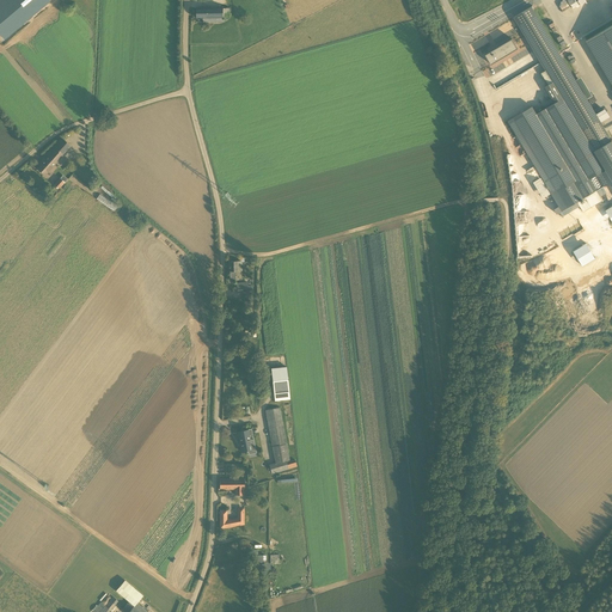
[(0,0),(0,38),(1,41),(49,0),(48,0),(0,0)]
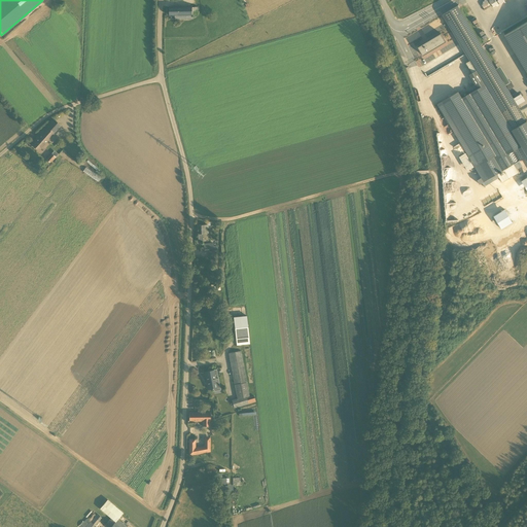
[(500,0),(497,0),(488,6),(486,3),(480,7),(486,18),(504,6),(500,0)]
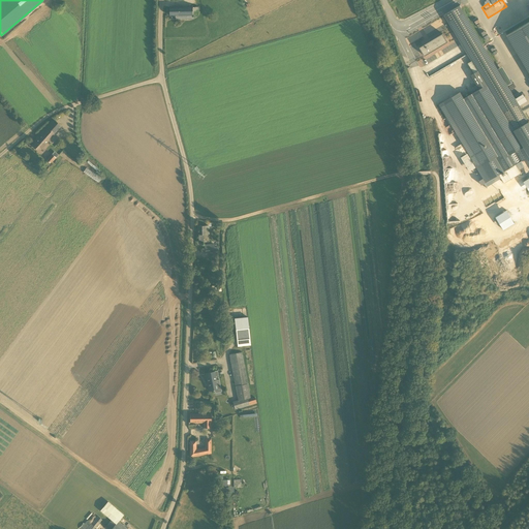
[(528,121),(459,5),(444,13),(446,18),(450,25),(472,61),(468,63),(474,73),(471,75),(479,89),(469,95),(466,90),(460,93),(460,92),(439,104),(487,182),(496,177),(496,178),(499,177),(498,175),(499,175),(504,183),(520,173),(518,169),(524,165),(521,160),(528,159),(528,161),(528,121)]
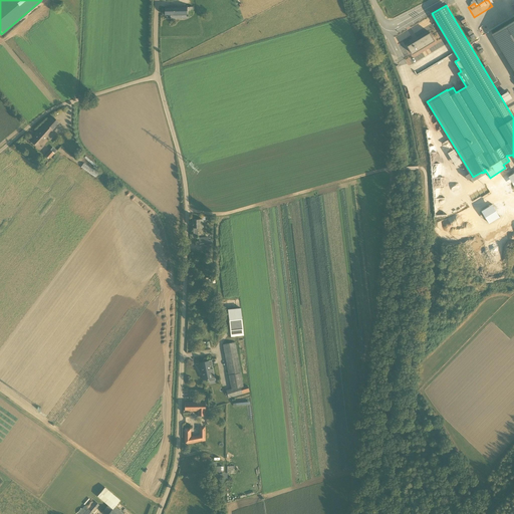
[(192,15),(192,8),(186,8),(186,7),(165,7),(165,15),(171,15),(171,18),(187,18),(187,15),(192,15)]
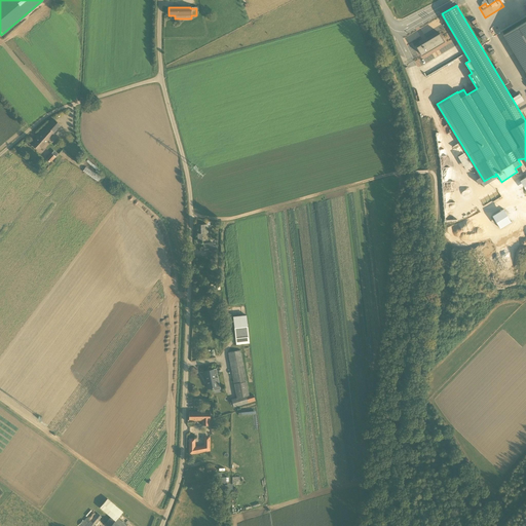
[(516,12),(511,15),(514,22),(519,17),(516,12)]
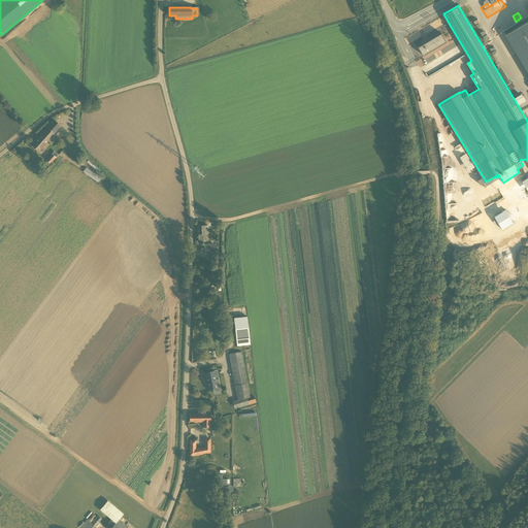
[(527,22),(505,35),(527,72),(527,22)]
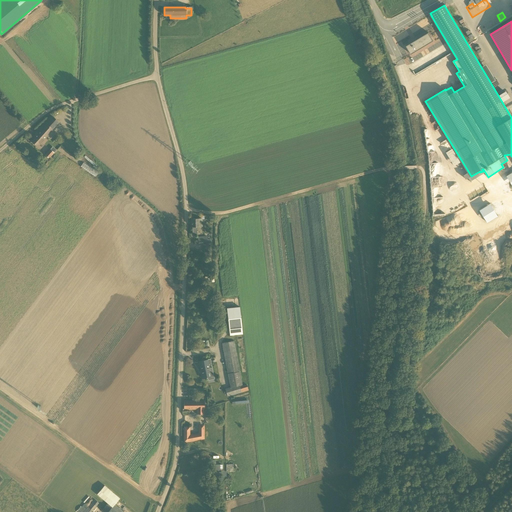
[(411,54),(433,41),(428,33),(406,46),(411,54)]
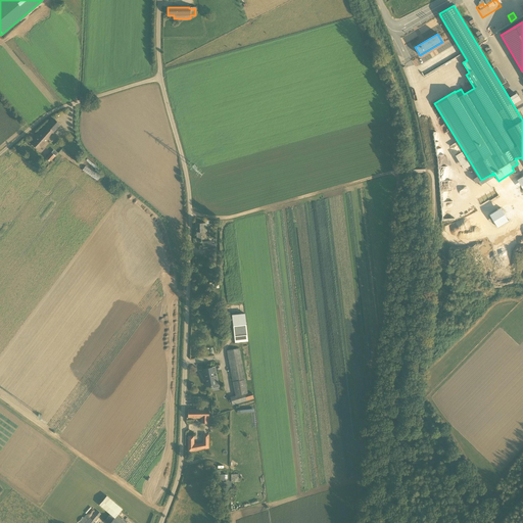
[(39,150),(54,133),(53,133),(60,125),(52,117),(37,135),(38,137),(32,143),(39,150)]
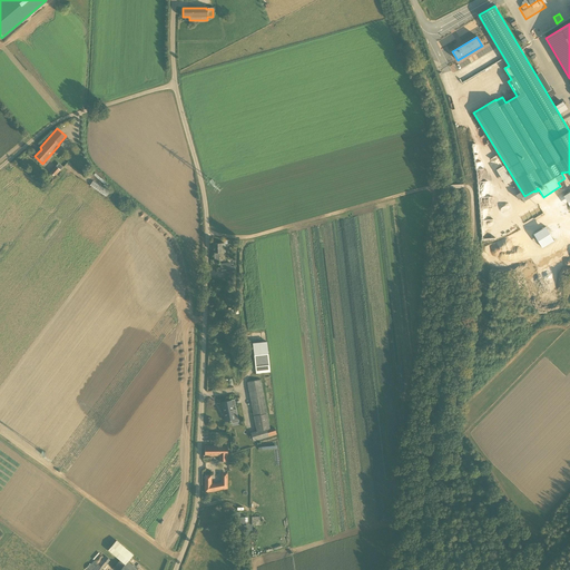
[(55,177),(60,170),(57,166),(50,173),(55,177)]
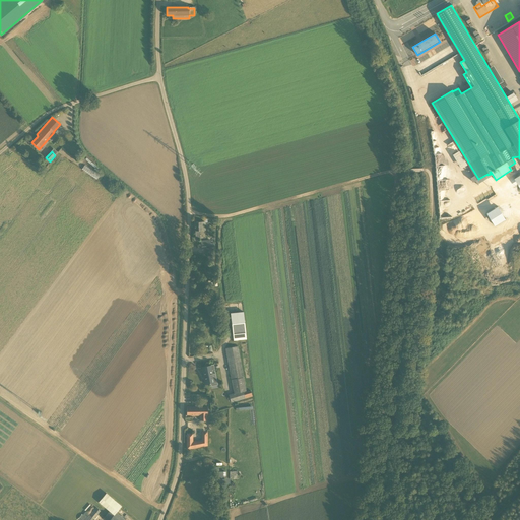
[(196,239),(200,239),(200,231),(205,231),(205,222),(202,222),(195,222),(195,231),(196,231),(196,239)]
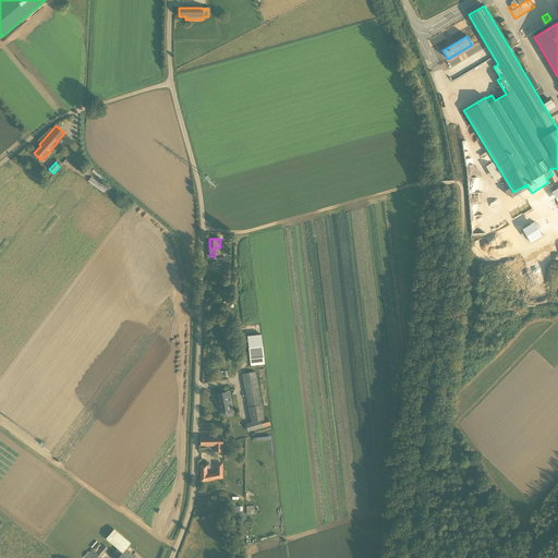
[(247,336),(251,366),(265,364),(262,334),(247,336)]
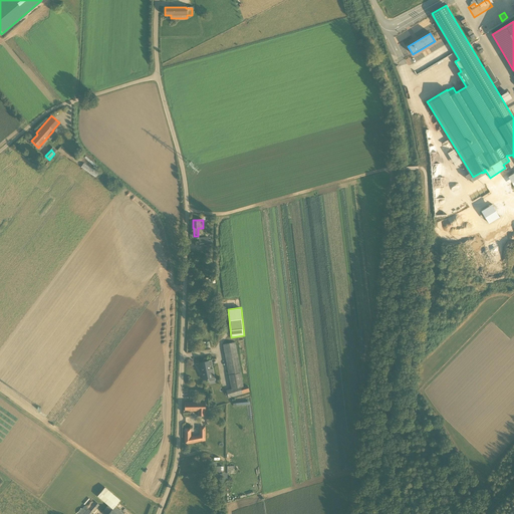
[(241,389),(241,387),(243,387),(235,342),(228,343),(223,344),(232,390),(226,391),(228,398),(250,392),(248,386),(241,389)]
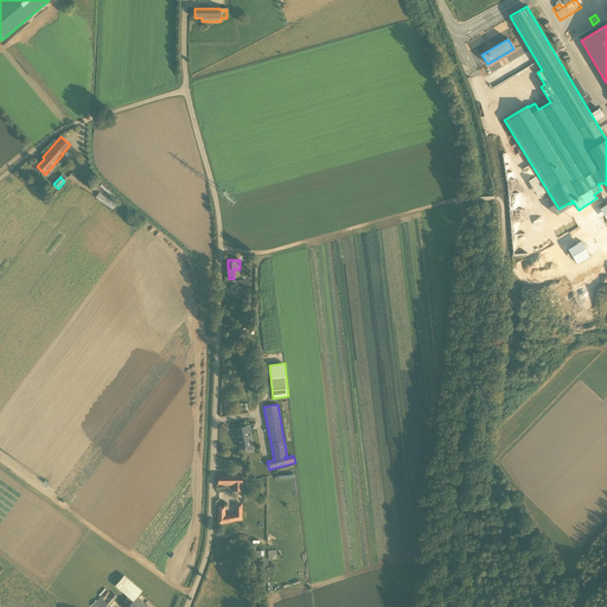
[(240,448),(250,447),(247,427),(236,428),(240,448)]
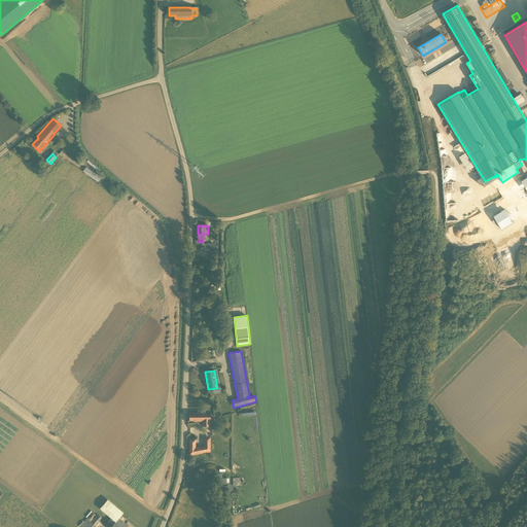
[(210,426),(210,421),(211,421),(211,413),(188,413),(188,421),(203,421),(203,426),(210,426)]
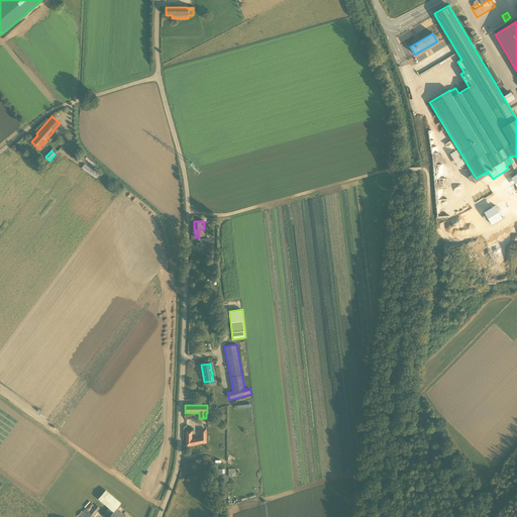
[(186,431),(186,447),(206,443),(206,429),(200,429),(201,437),(192,439),(192,431),(186,431)]
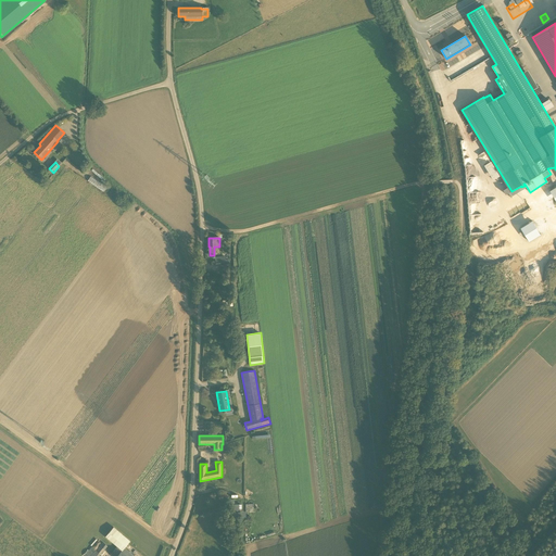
[(99,555),(108,546),(103,542),(96,551),(91,547),(84,555),(99,555)]
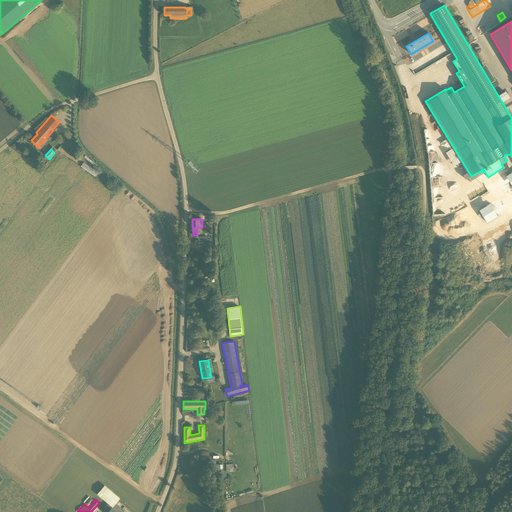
[(123,511),(114,504),(111,501),(108,504),(108,503),(101,510),(103,511),(123,511)]
